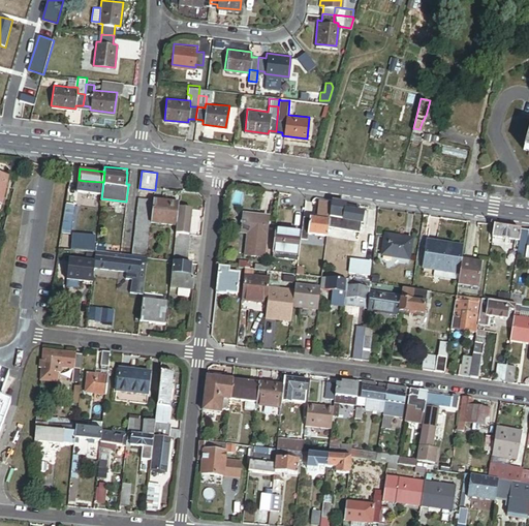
[(43,249),(58,251),(69,184),(54,181),(43,249)]
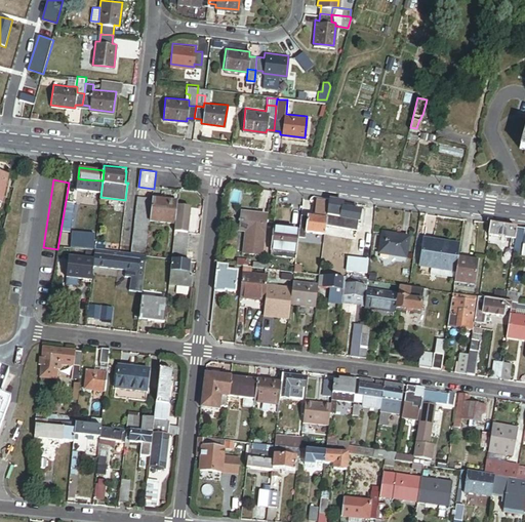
[(76,190),(70,189),(66,215),(72,216),(76,190)]
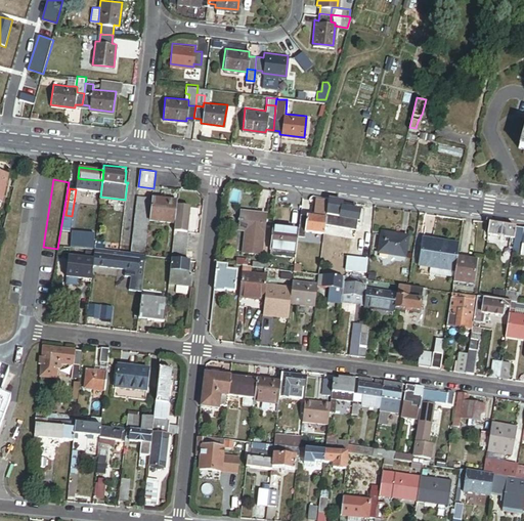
[(151,197),(138,194),(133,251),(146,252),(151,197)]
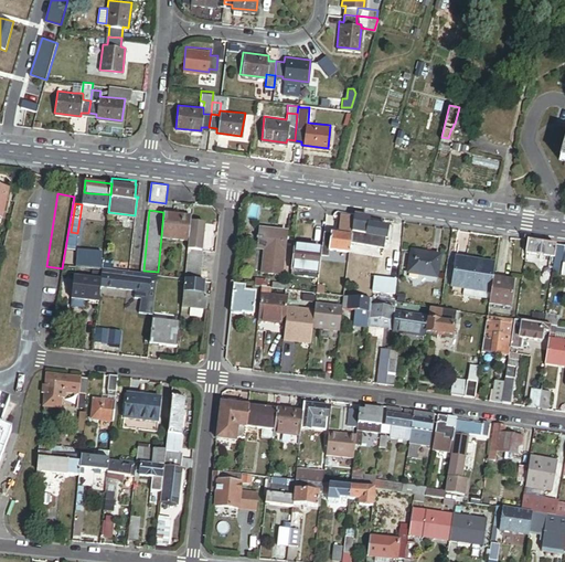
[(164,212),(162,234),(190,236),(191,219),(192,214),(164,212)]
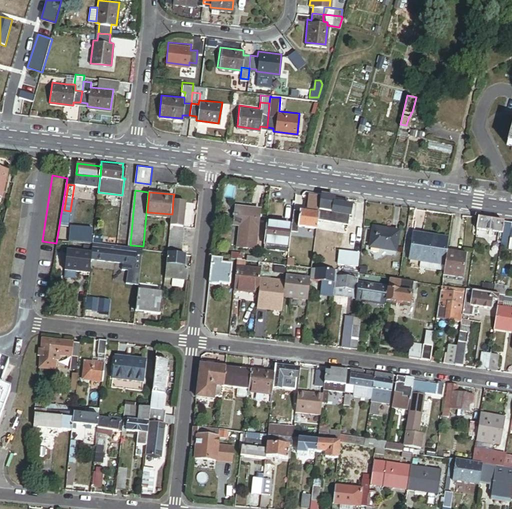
[(328,193),(321,193),(319,208),(319,210),(349,214),(356,215),(358,205),(345,203),(346,198),(338,197),(337,202),(327,201),(328,193)]
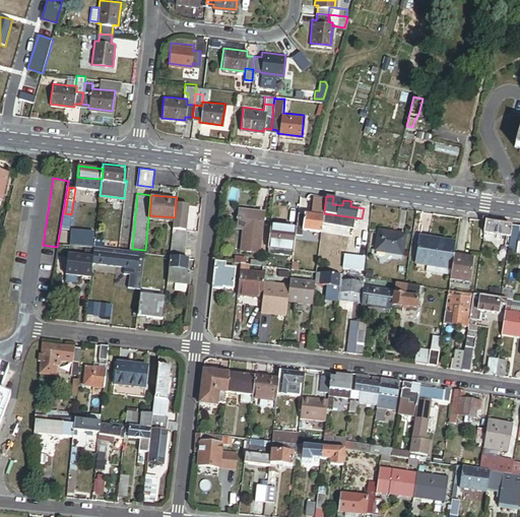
[(176,201),(175,217),(171,254),(184,256),(187,229),(186,229),(189,202),(176,201)]
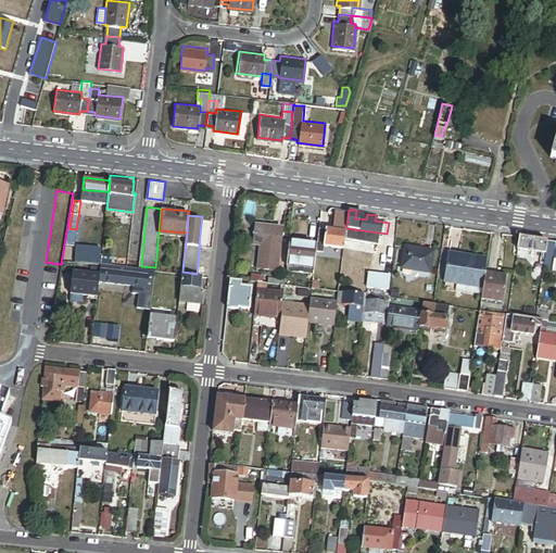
[(282,226),(256,223),(255,230),(252,230),(252,235),(255,235),(254,242),(261,243),(258,266),(278,269),(282,226)]
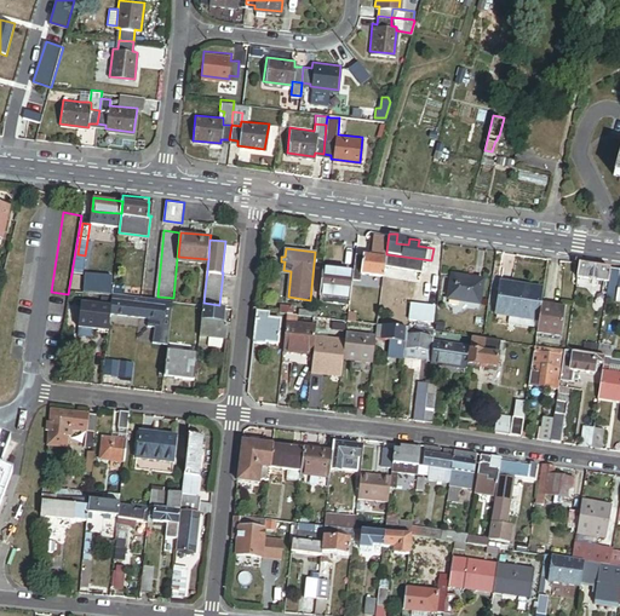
[(356,254),(354,269),(352,278),(361,280),(362,274),(384,276),(385,262),(386,258),(374,257),(356,254)]
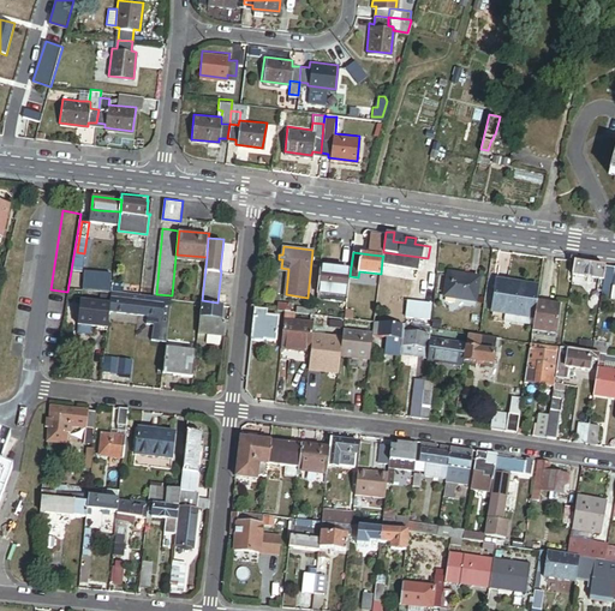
[(383,256),(382,259),(418,264),(419,257),(383,252),(383,256)]
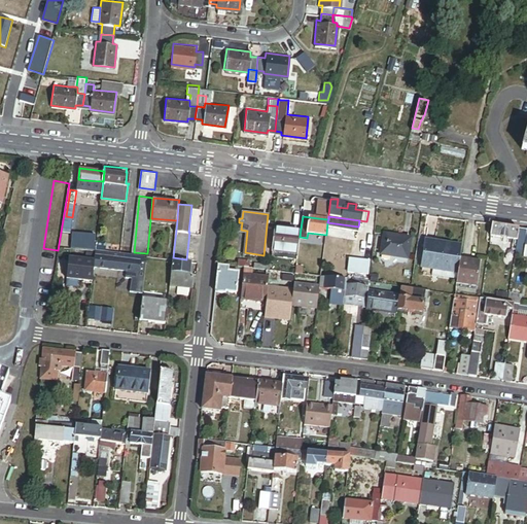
[(519,226),(492,222),(490,236),(517,240),(519,226)]
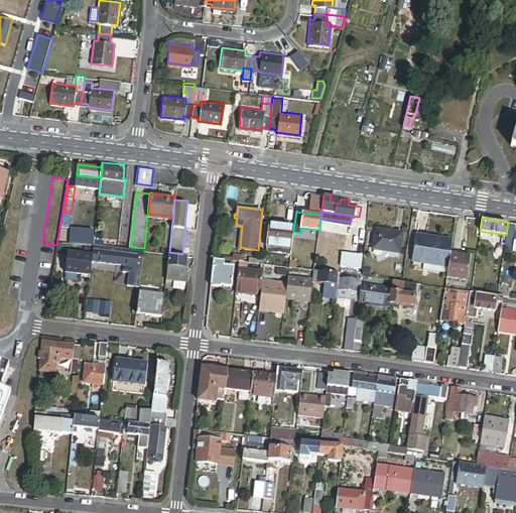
[(294,224),(269,221),(266,244),(291,247),(293,232),(294,224)]
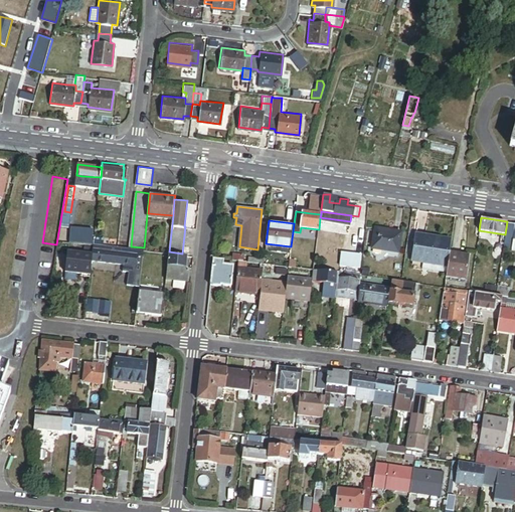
[(514,222),(507,221),(505,234),(503,247),(511,248),(511,250),(514,250),(514,222)]
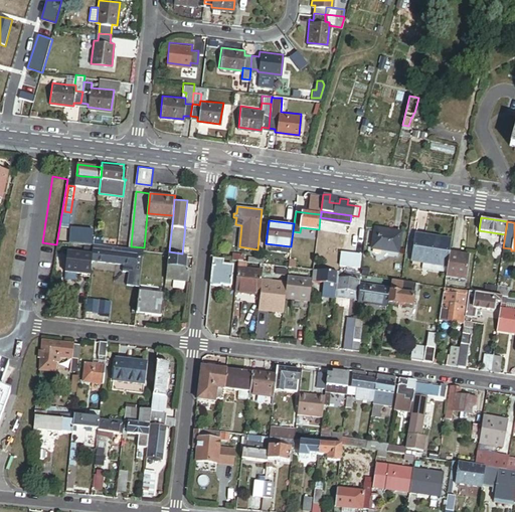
[(402,230),(376,226),(373,247),(400,250),(402,230)]
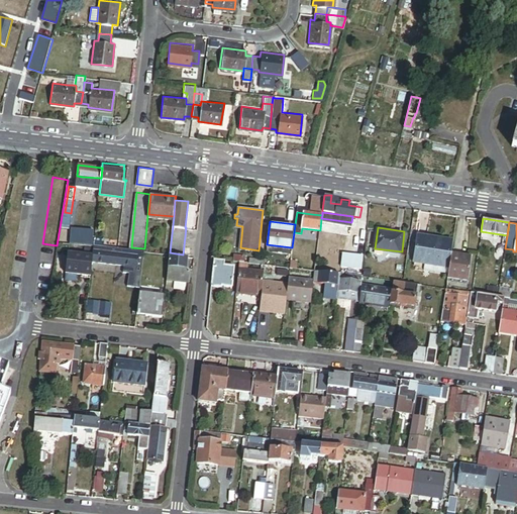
[(450,252),(452,239),(418,233),(414,260),(424,262),(448,265),(450,252)]
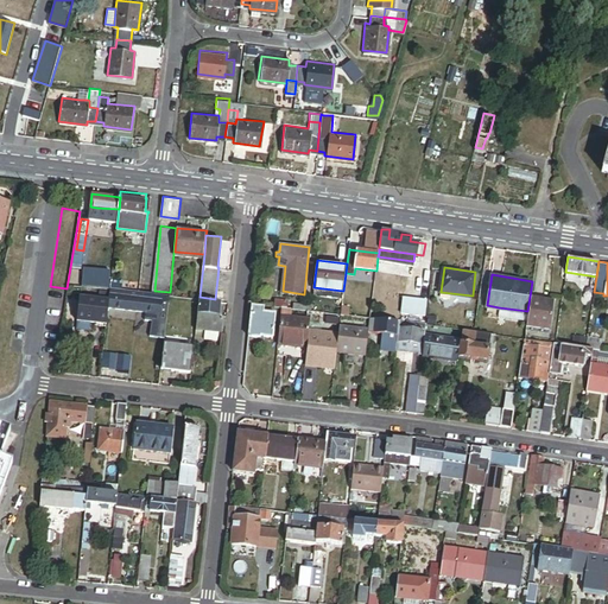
[(111,279),(111,287),(122,288),(124,280),(111,279)]
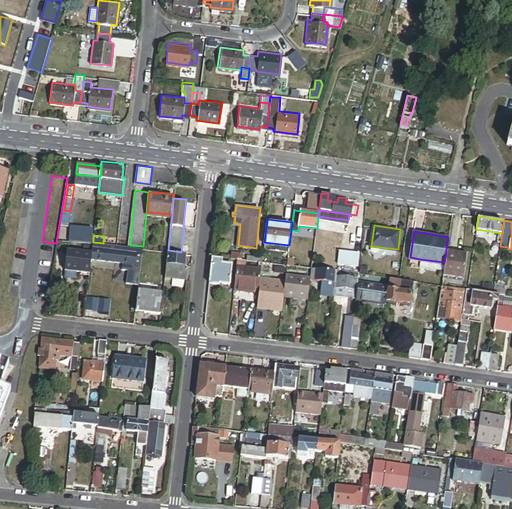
[(92,252),(93,242),(85,241),(84,251),(92,252)]
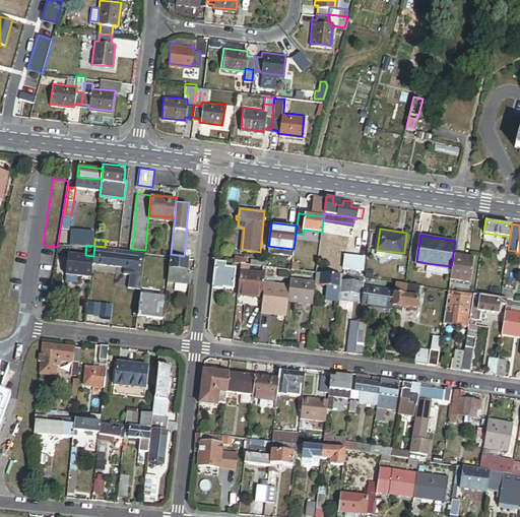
[(105,247),(94,246),(93,256),(92,262),(119,265),(132,266),(138,267),(138,265),(139,257),(145,258),(145,252),(105,247)]
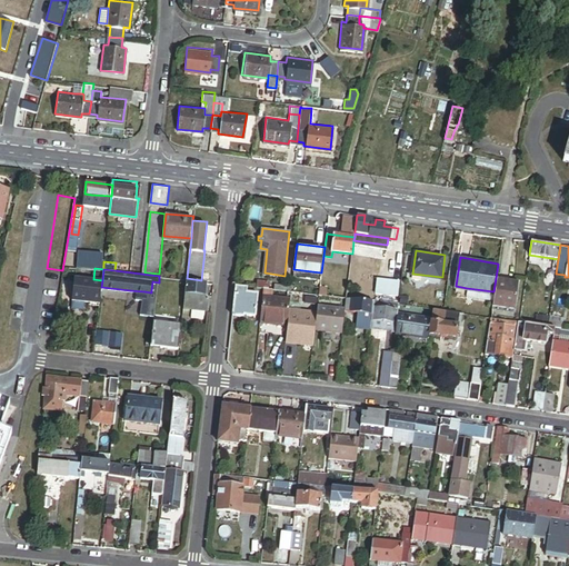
[(101,287),(102,280),(93,279),(76,277),(72,298),(73,298),(85,299),(99,301),(101,287)]
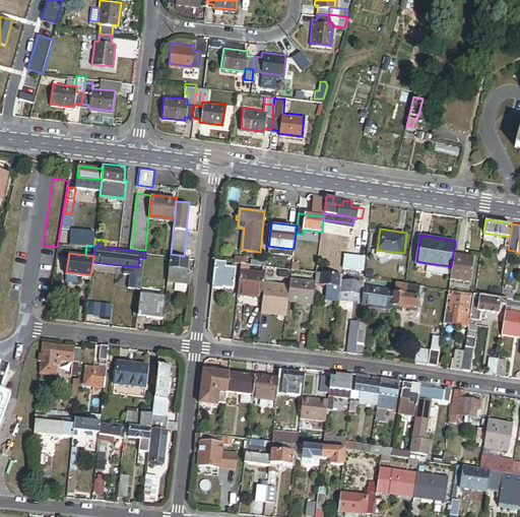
[(184,256),(171,254),(168,280),(192,283),(194,268),(188,268),(190,256),(184,256)]
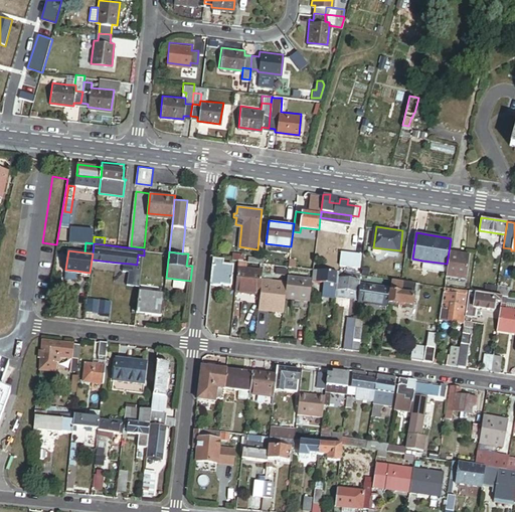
[(361,253),(341,251),(340,264),(356,266),(360,267),(361,253)]
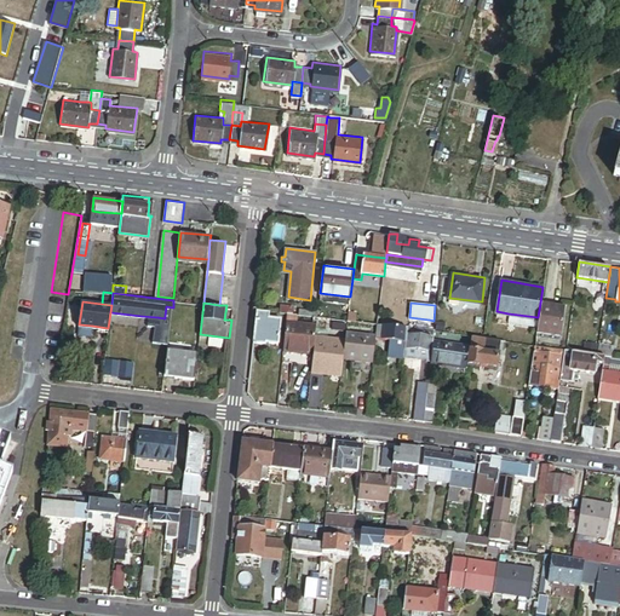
[(537,327),(537,332),(560,335),(564,306),(540,303),(538,317),(537,327)]
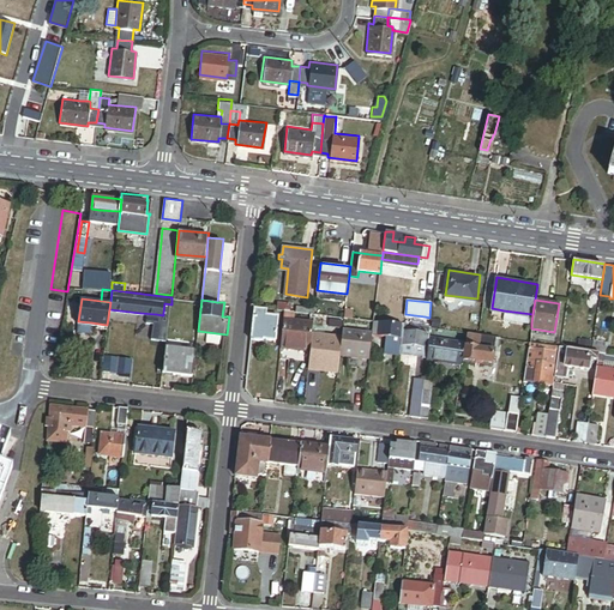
[(266,308),(254,307),(251,338),(263,339),(263,338),(275,339),(278,315),(265,314),(266,308)]
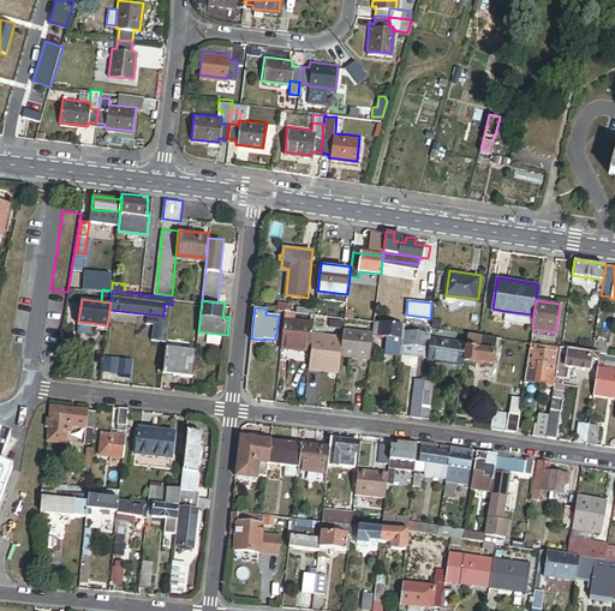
[(375,321),(376,313),(346,310),(345,317),(375,321)]
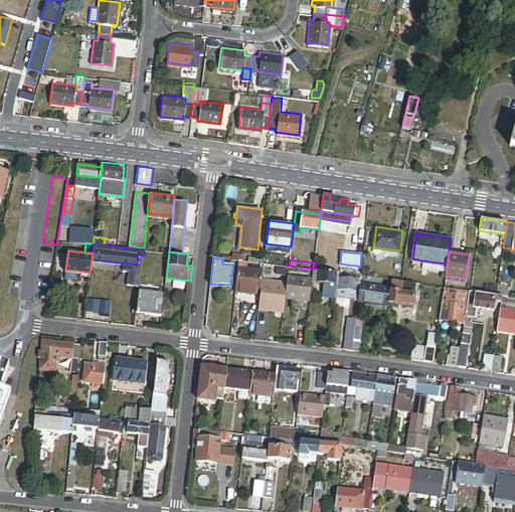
[(246,261),(242,261),(238,261),(235,290),(261,293),(262,280),(263,273),(263,271),(245,269),(246,261)]
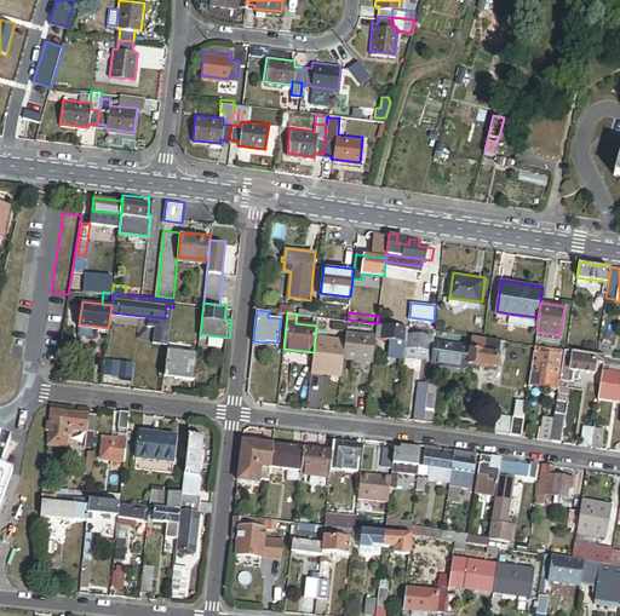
[(538,317),(509,314),(507,322),(537,327),(538,317)]
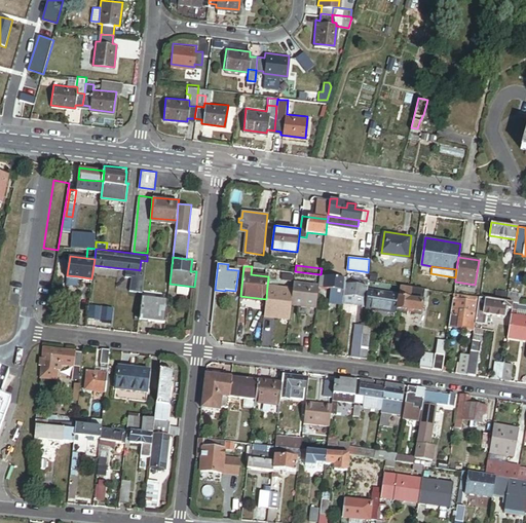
[(134,269),(120,268),(119,274),(133,276),(134,269)]
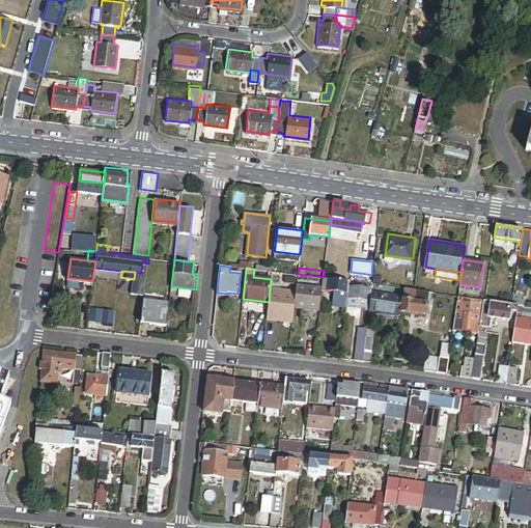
[(274,274),(274,282),(282,283),(283,275),(274,274)]
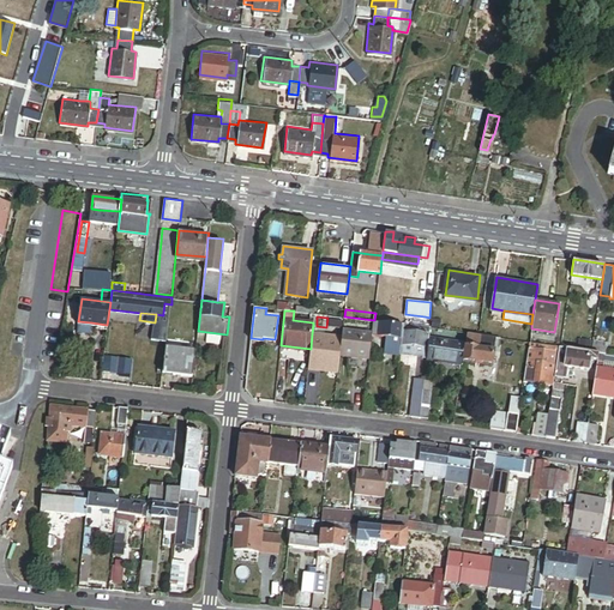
[(404,324),(374,320),(373,332),(373,333),(379,334),(378,334),(387,336),(402,338),(404,324)]
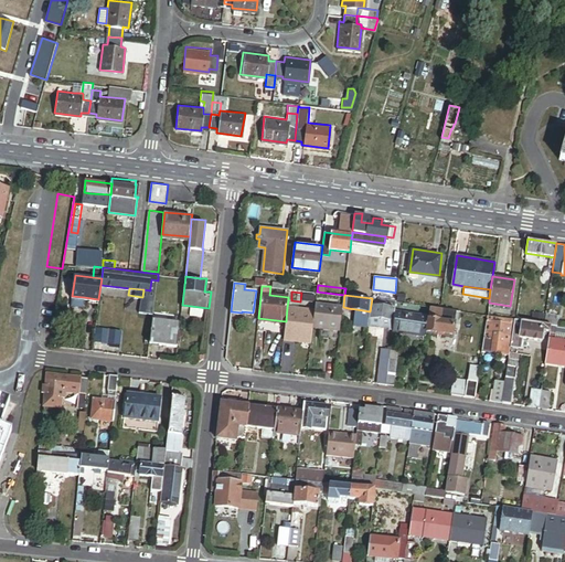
[(84,297),(73,296),(72,305),(83,306),(84,297)]
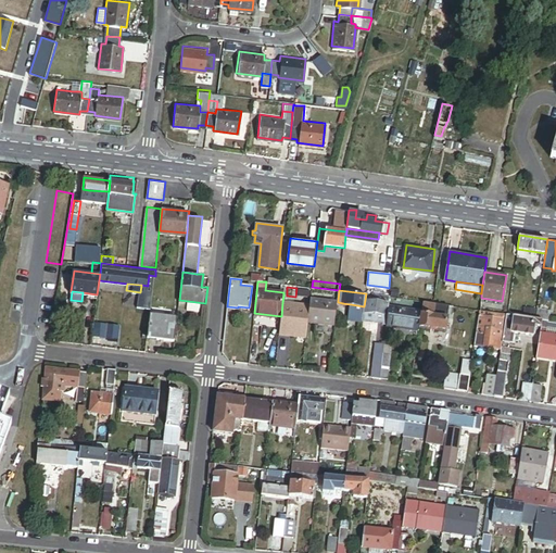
[(383,296),(366,293),(364,306),(363,317),(366,317),(367,312),(383,313),(382,319),(387,321),(388,309),(389,297),(383,296)]
